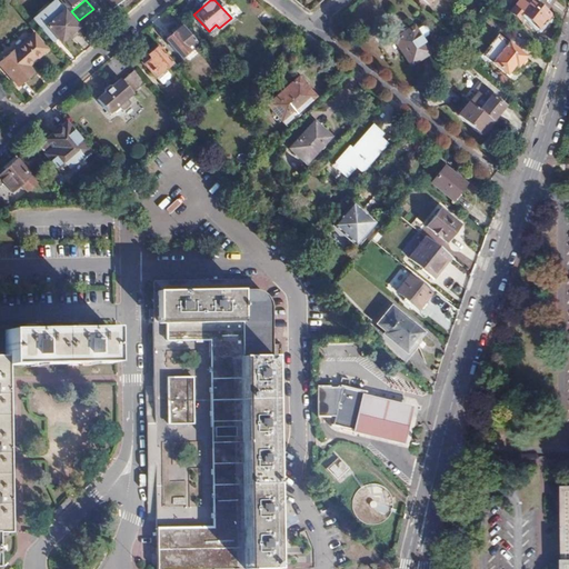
[(520,20),(525,15),(520,11),(527,3),(521,0),(517,0),(509,10),(520,20)]
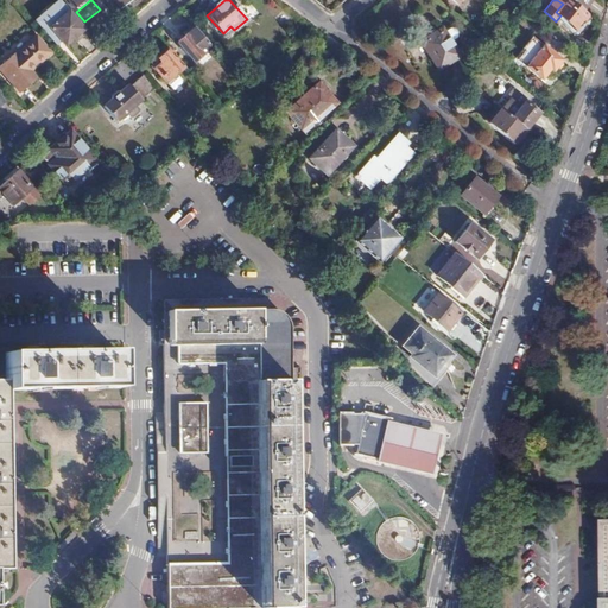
[(576,27),(588,13),(583,8),(571,0),(557,0),(563,4),(556,12),(561,16),(576,27)]
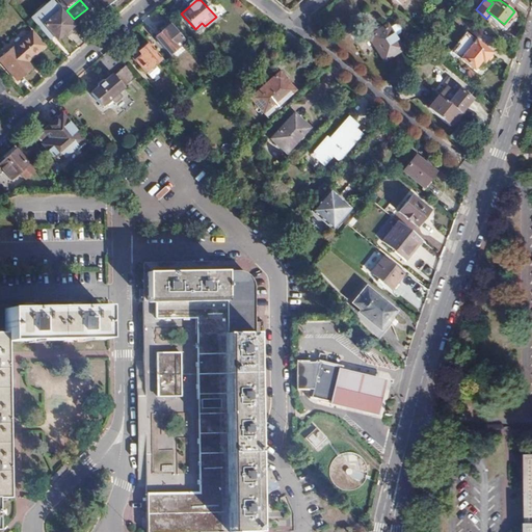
[(36,29),(50,45),(62,33),(67,36),(74,30),(57,10),(36,29)]
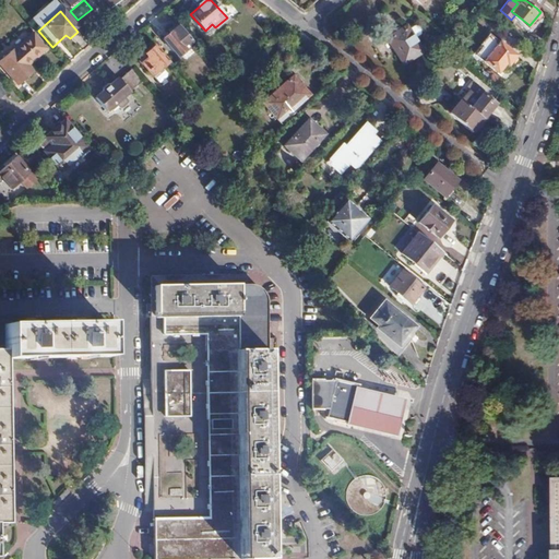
[(407,26),(415,36),(420,32),(421,26),(418,23),(413,22),(407,26)]
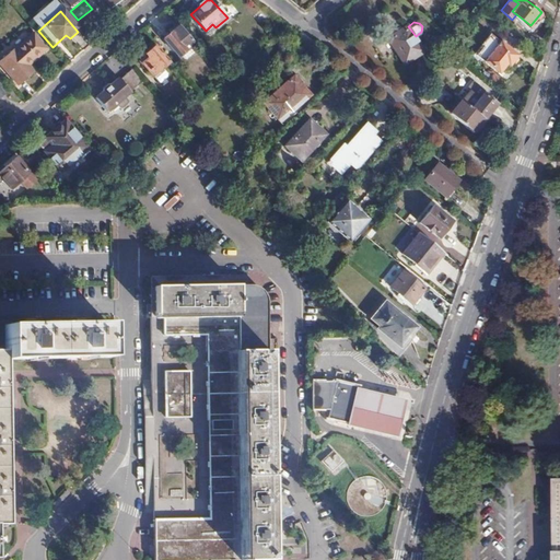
[(426,49),(416,36),(408,26),(406,23),(386,38),(406,63),(426,49)]
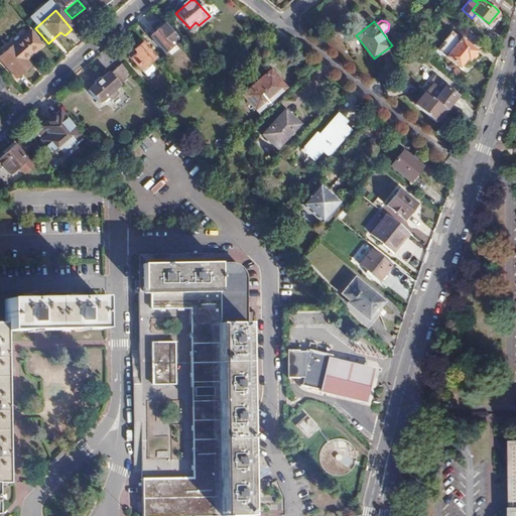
[(177,39),(163,23),(149,36),(163,51),(177,39)]
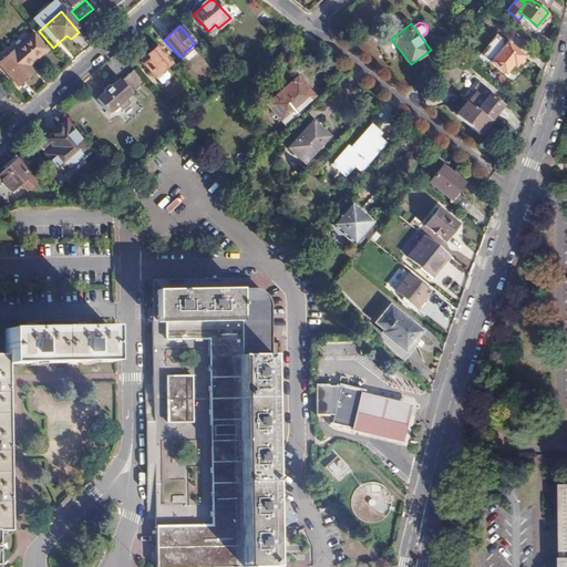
[(461,40),(454,35),(445,50),(451,53),(451,52),(461,40)]
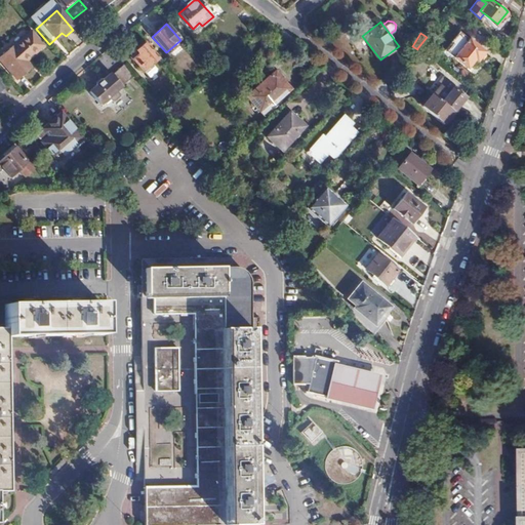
[(0,52),(0,65),(15,82),(22,77),(17,72),(22,68),(21,67),(42,47),(31,34),(4,57),(0,52)]
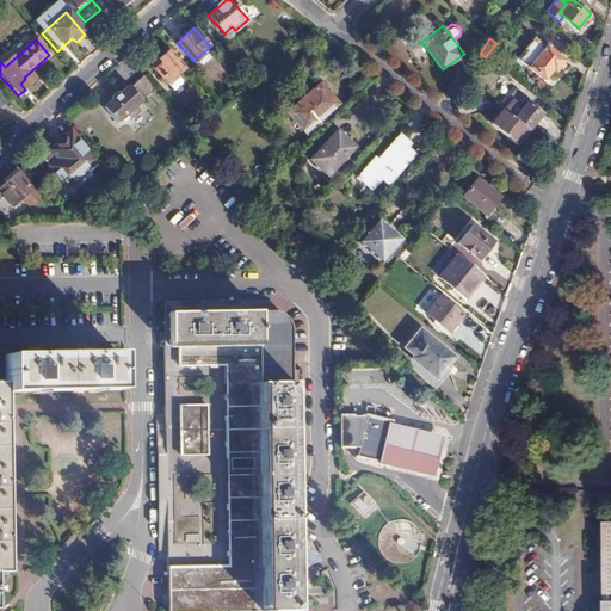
[(306,43),(282,63),(289,71),(313,50),(306,43)]
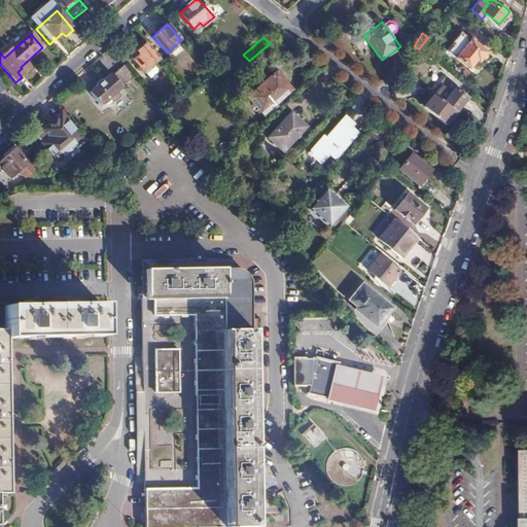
[(486,50),(470,38),(455,58),(469,68),(476,60),(478,62),(480,60),(483,61),(487,57),(486,50)]
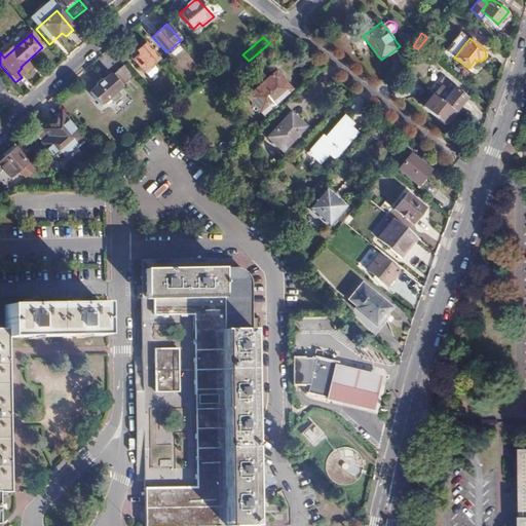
[(142,71),(156,58),(144,43),(136,49),(136,50),(129,57),(142,71)]
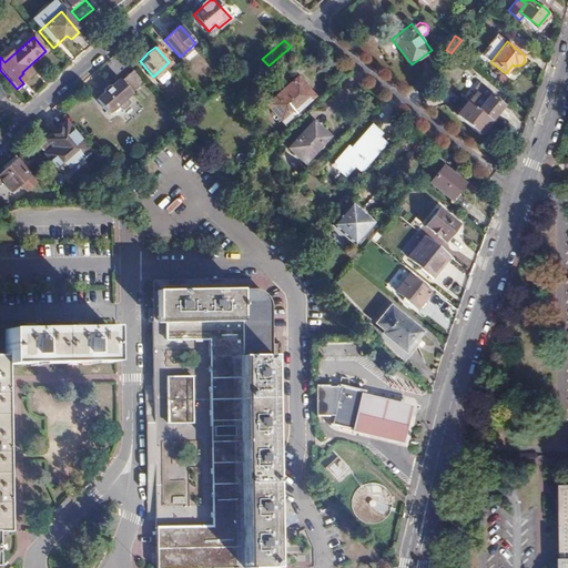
[(131,92),(143,81),(133,68),(120,80),(131,92)]
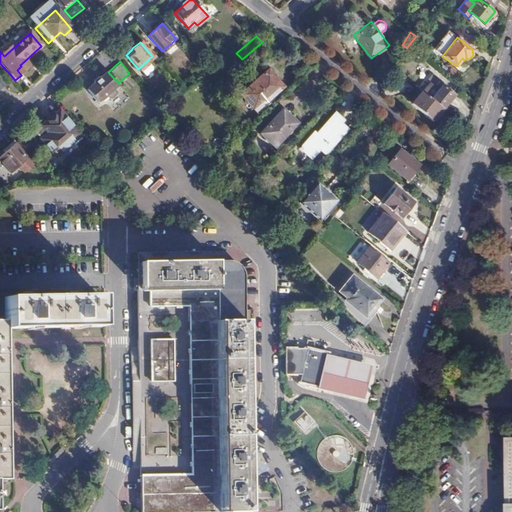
[(276,75),(269,68),(239,95),(258,114),(268,105),(267,103),(283,88),(276,79),(276,75)]
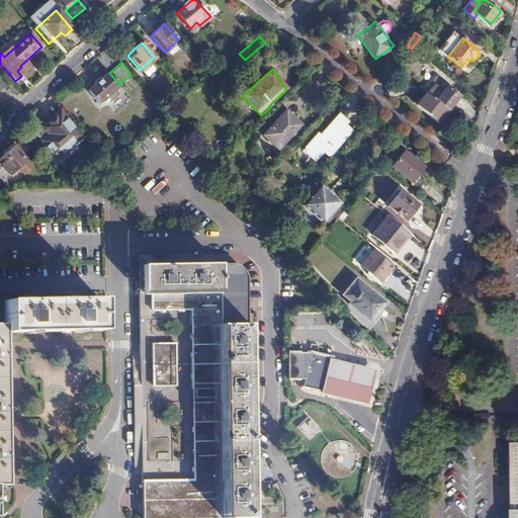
[(119,84),(109,73),(108,71),(86,90),(98,103),(119,84)]
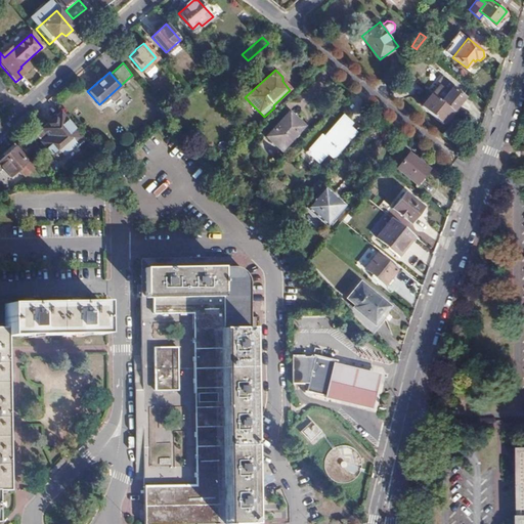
[(451,111),(452,112),(464,96),(451,87),(439,101),(451,111)]
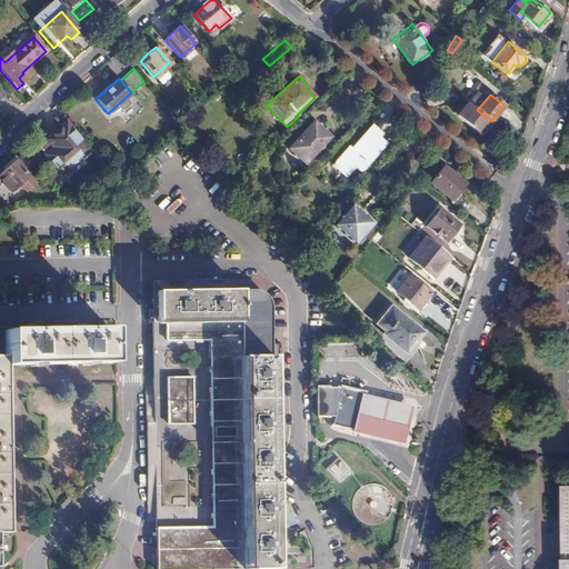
[(477,110),(465,99),(458,107),(461,109),(457,116),(479,133),(490,120),(477,110)]
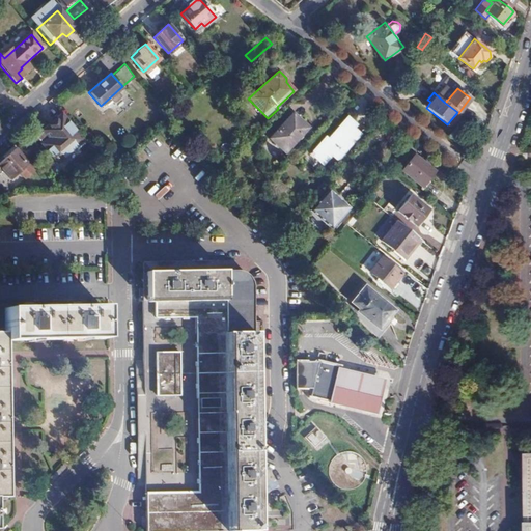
[(57,161),(83,139),(60,113),(43,129),(40,126),(33,131),(36,134),(35,136),(57,161)]
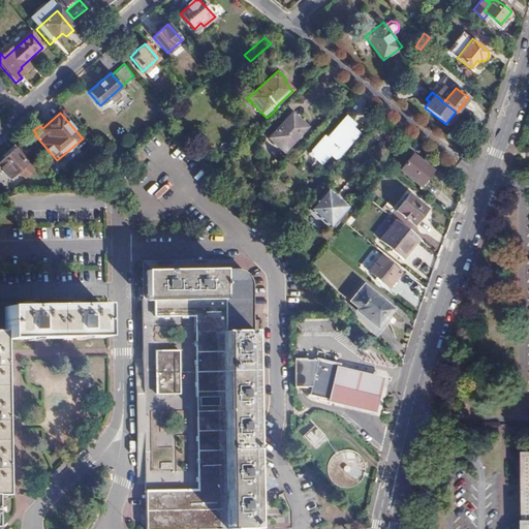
[(291,114),(269,138),(285,153),(307,128),(291,114)]
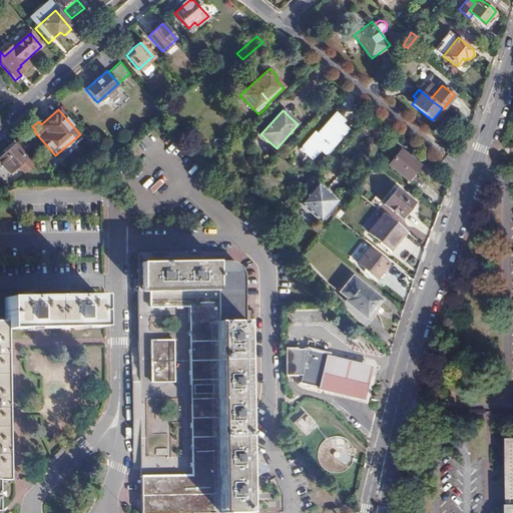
[(342,124),(343,121),(334,113),(316,134),(314,132),(300,148),(312,159),(320,149),(326,155),(348,130),(342,124)]
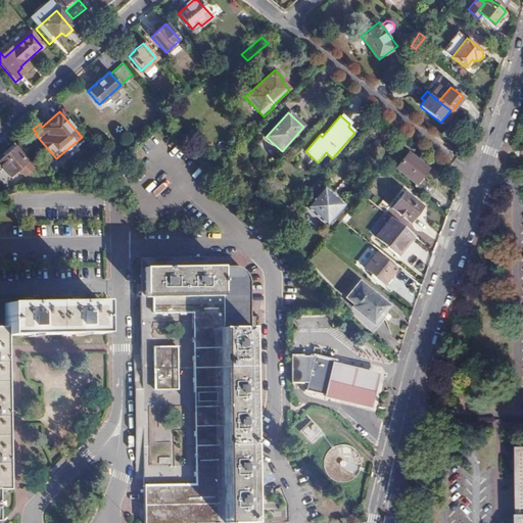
[(26,177),(36,168),(16,146),(0,159),(0,163),(11,177),(20,170),(26,177)]
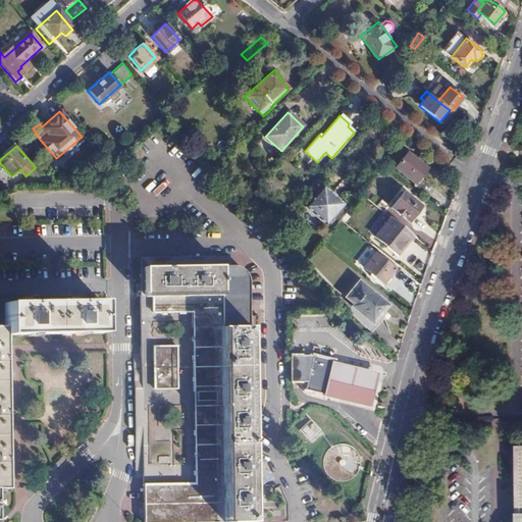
[(415,184),(427,168),(408,152),(396,167),(415,184)]
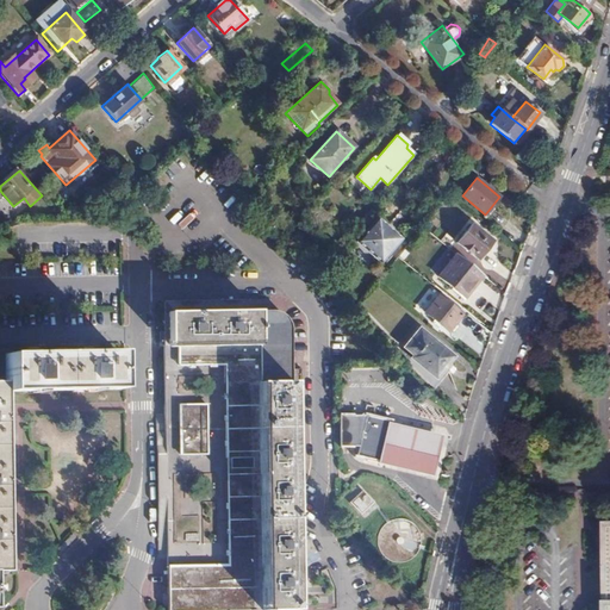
[(380,262),(400,240),(377,219),(358,242),(380,262)]
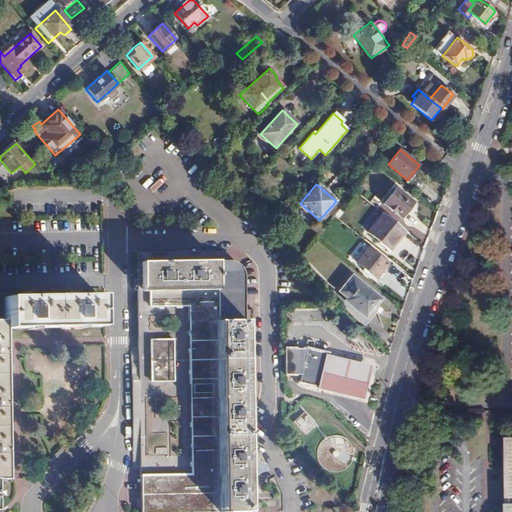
[(401,217),(413,202),(395,188),(383,203),(401,217)]
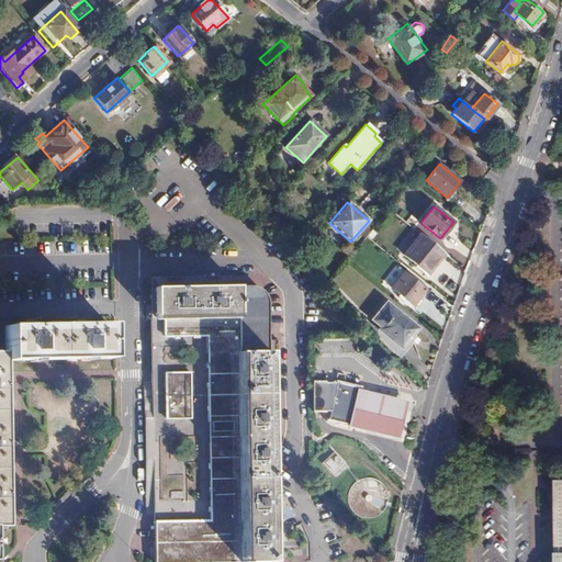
[(433,265),(442,251),(419,233),(403,254),(428,274),(435,266),(433,265)]
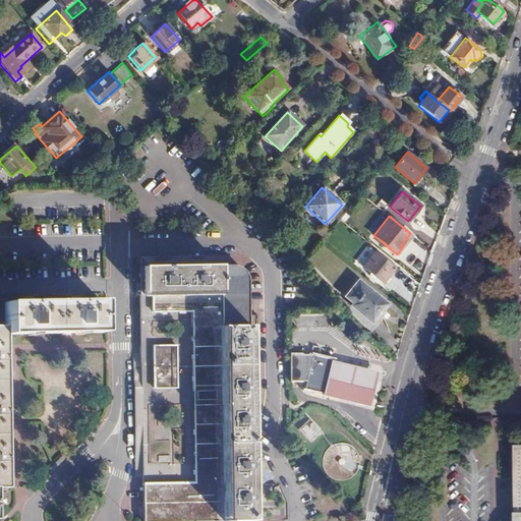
[(383,283),(394,268),(374,252),(363,267),(383,283)]
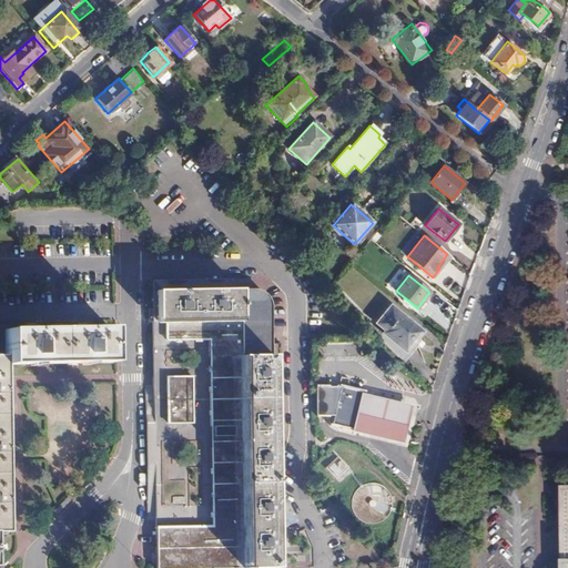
[(153,281),(155,567),(269,567),(275,567),(272,426),(280,425),(280,342),(272,342),(271,300),(264,290),(256,286),(243,286),(242,281),(153,281)]
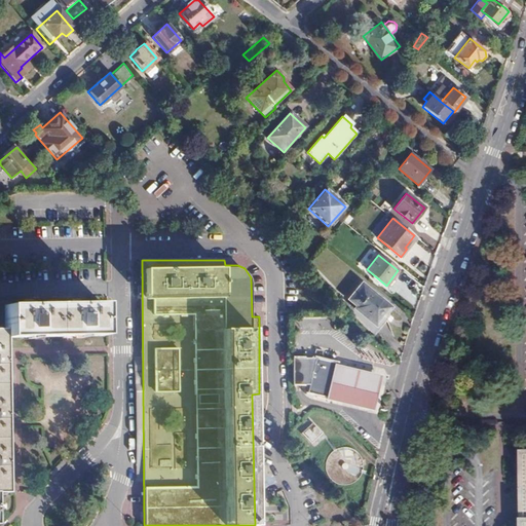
[(346,299),(376,327),(393,308),(362,282),(346,299)]
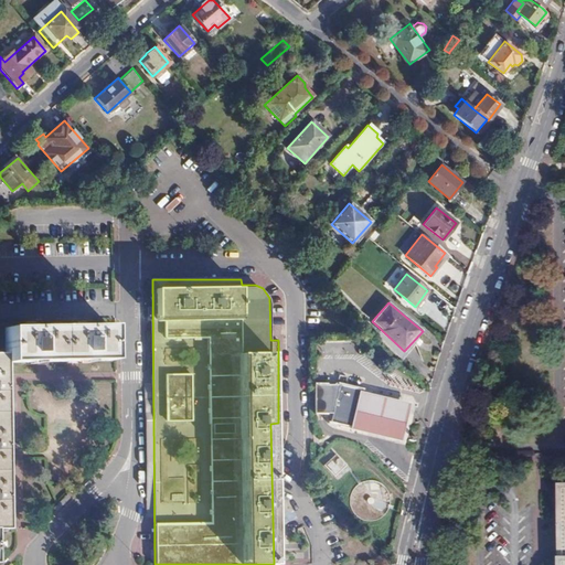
[(106,362),(105,327),(3,329),(4,354),(0,354),(0,530),(8,530),(4,364),(106,362)]
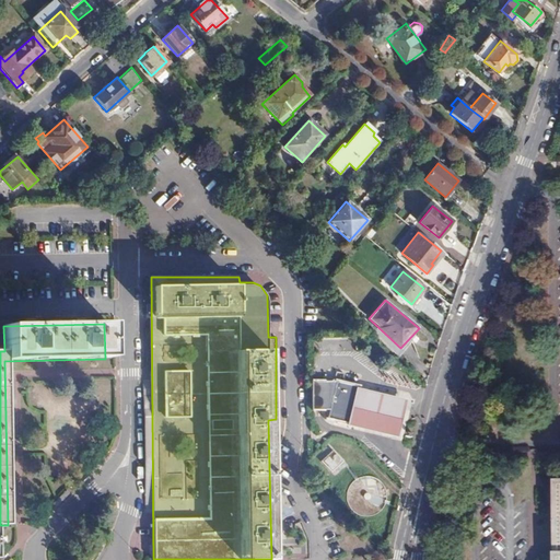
[(338,380),(310,378),(310,409),(329,410),(338,380)]
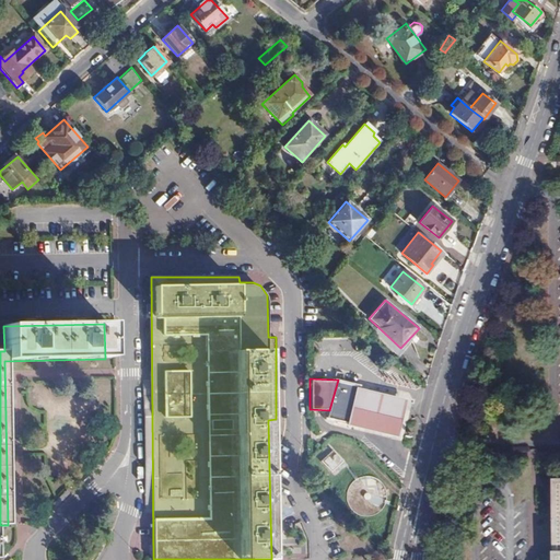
[(350,423),(361,389),(361,386),(338,380),(329,410),(328,417),(350,423)]
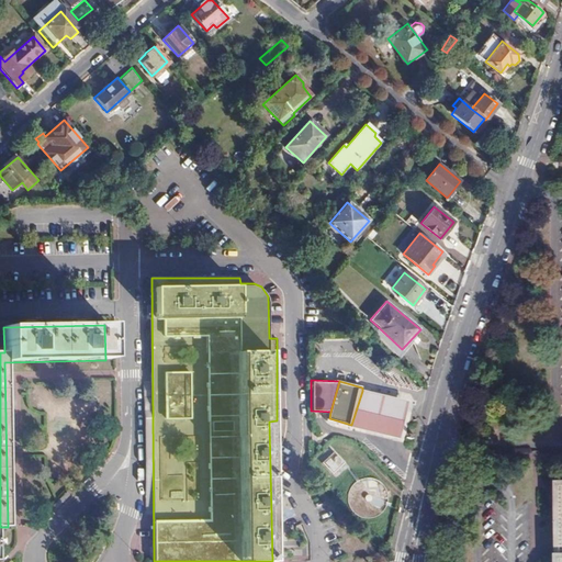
[(411,404),(362,391),(351,425),(350,428),(398,441),(411,404)]
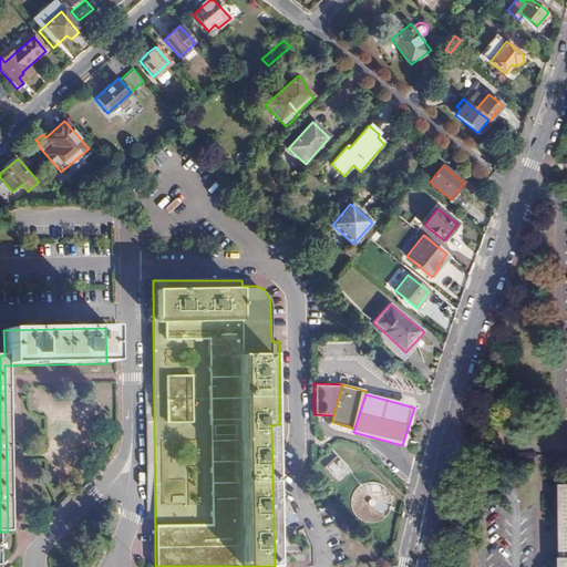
[(337,454),(323,466),(339,483),(352,471),(337,454)]
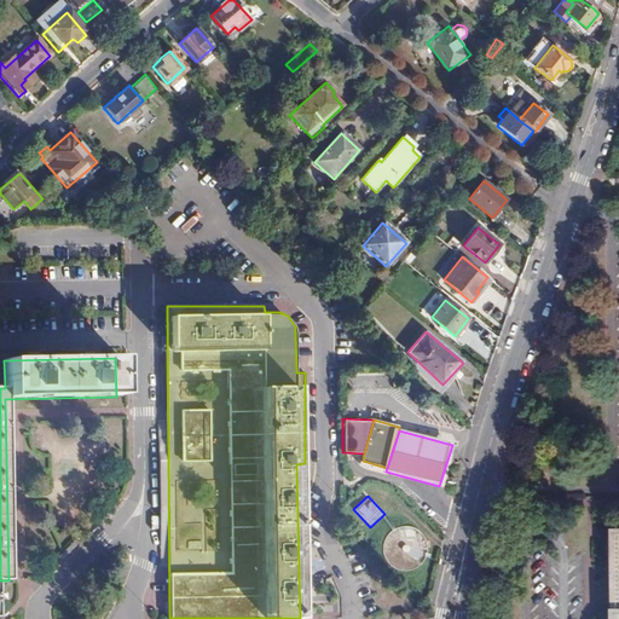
[(417,531),(409,527),(399,527),(391,531),(385,539),(382,548),(385,559),(391,566),(400,570),(410,570),(417,566),(423,560),(427,550),(426,542),(421,534),(417,531)]
